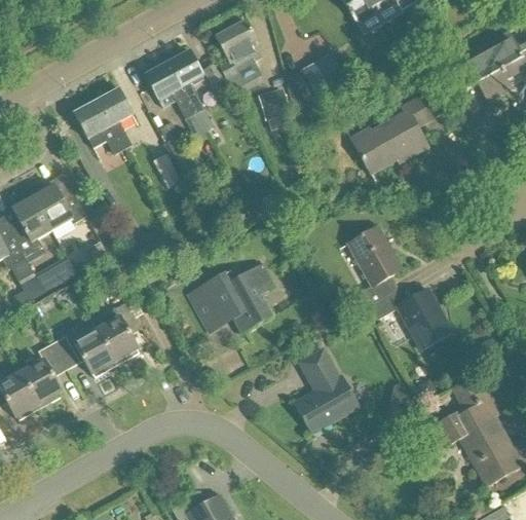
[(344,0),(349,9),(348,9),(350,13),(351,12),(355,21),(391,0),(397,0),(401,8),(415,0),(344,0)]
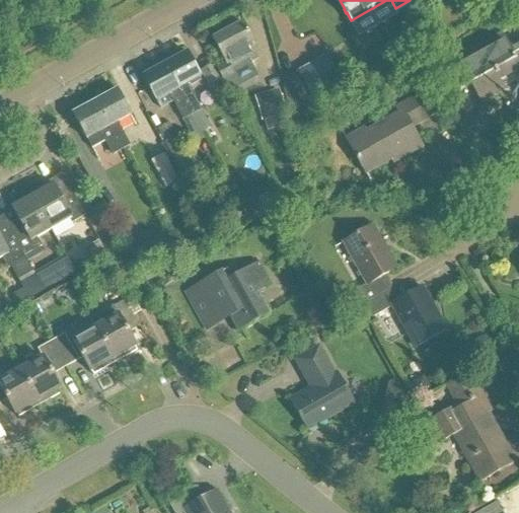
[(257,54),(250,40),(253,39),(242,19),(213,34),(226,60),(217,64),(226,81),(230,87),(257,72),(249,58),(257,54)]
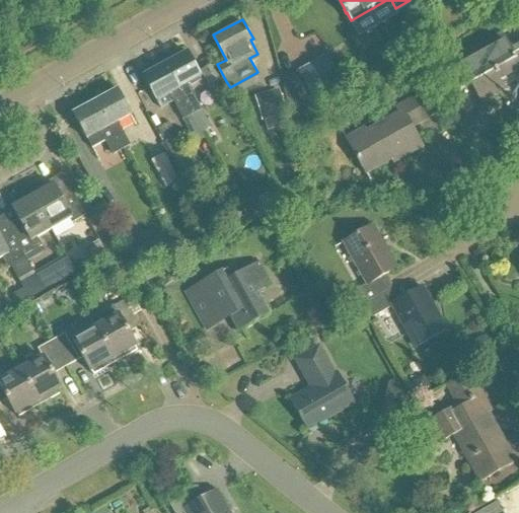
[(518,41),(511,46),(503,31),(447,63),(460,86),(475,77),(486,96),(505,85),(500,76),(518,65),(518,41)]
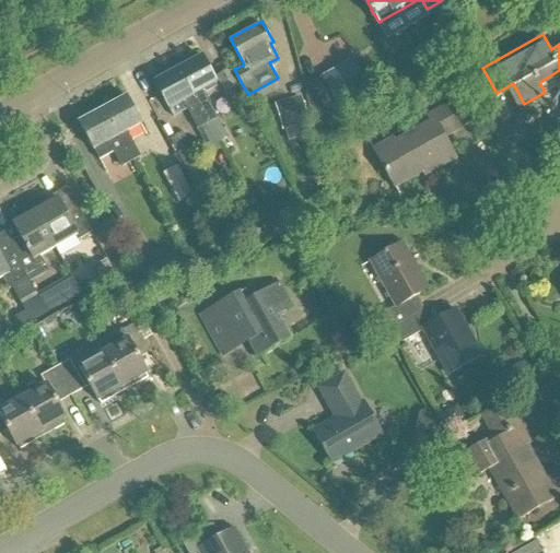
[(202,53),(178,66),(207,119),(209,118),(220,138),(228,133),(217,114),(202,87),(217,79),(202,53)]
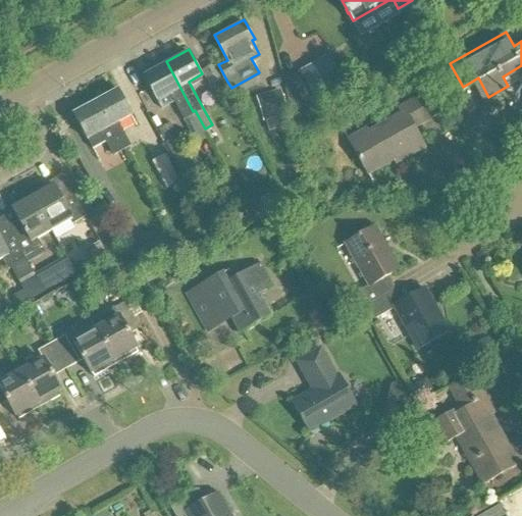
[(315,98),(344,81),(327,52),(299,69),(315,98)]
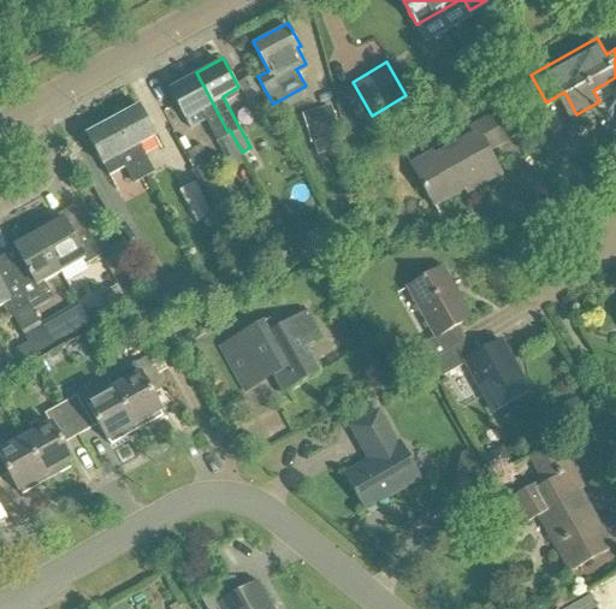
[(227,131),(196,72),(170,87),(185,116),(202,107),(218,137),(229,158),(242,152),(230,130),(227,131)]
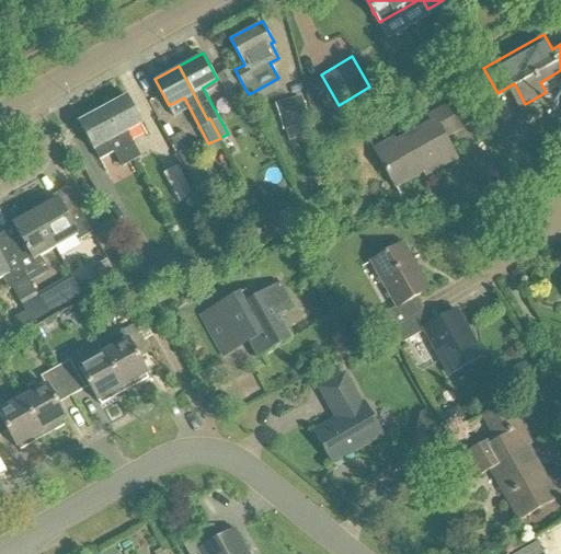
[(217,71),(228,92),(240,85),(229,66),(217,71)]
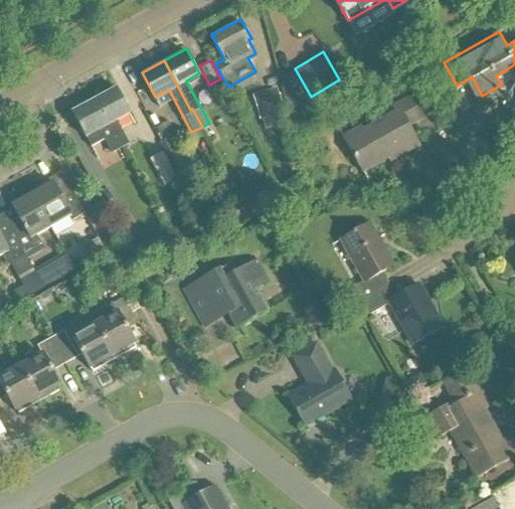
[(252,92),(260,116),(284,109),(276,85),(252,92)]
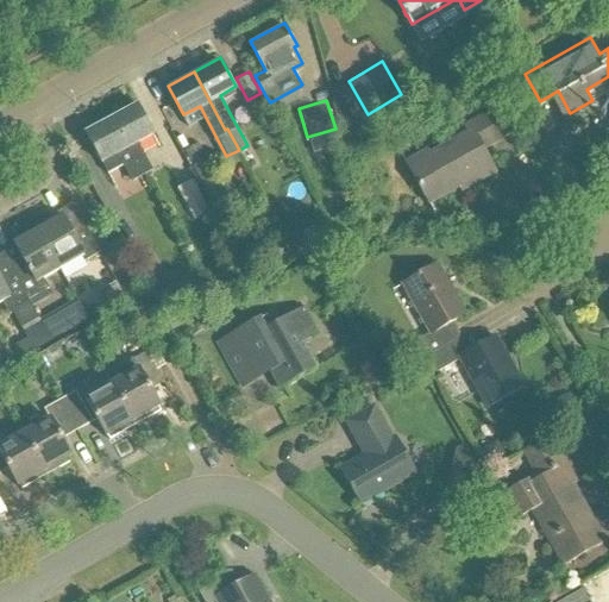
[(138,101),(112,115),(142,171),(151,167),(143,150),(144,150),(138,139),(154,131),(138,101)]
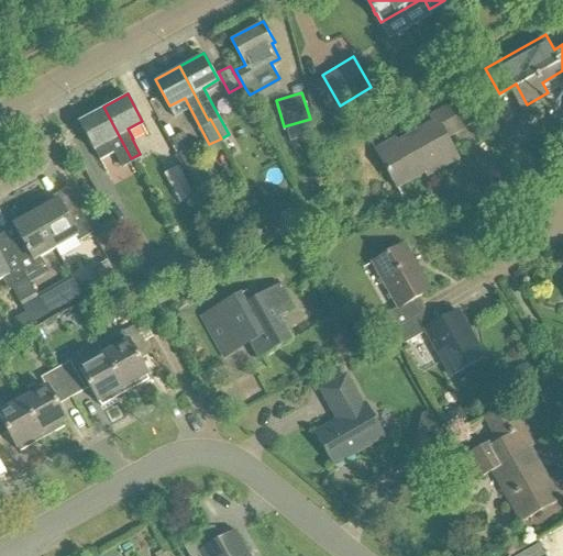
[(375,146),(397,185),(432,165),(434,168),(457,155),(446,134),(465,123),(452,100),(430,112),(433,119),(397,139),(395,135),(375,146)]
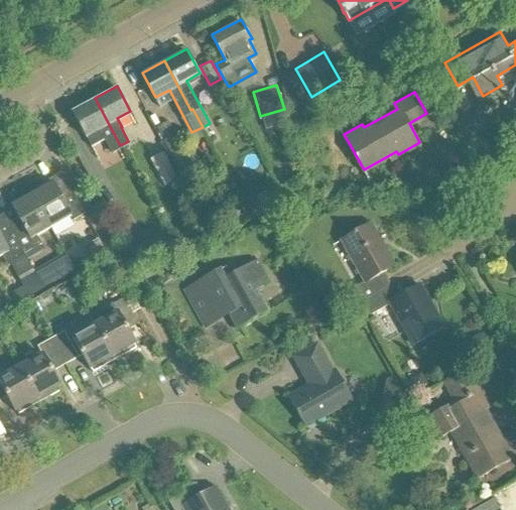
[(120,145),(95,98),(73,110),(91,144),(106,136),(113,149),(120,145)]
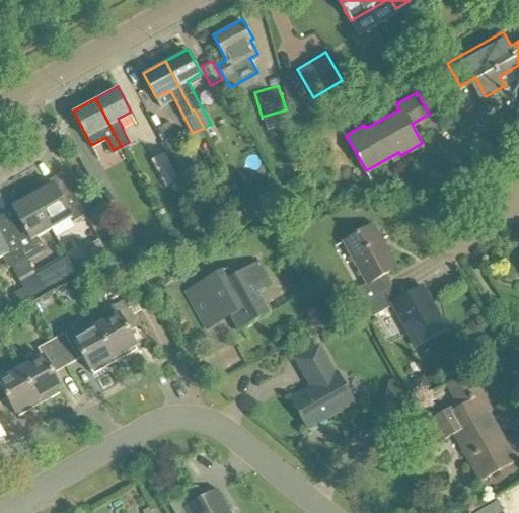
[(158,126),(186,176),(197,170),(183,146),(168,119),(158,126)]
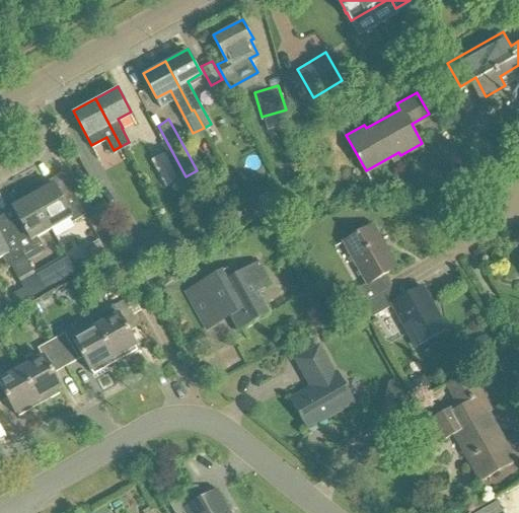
[(178,176),(173,166),(160,173),(165,184),(178,176)]
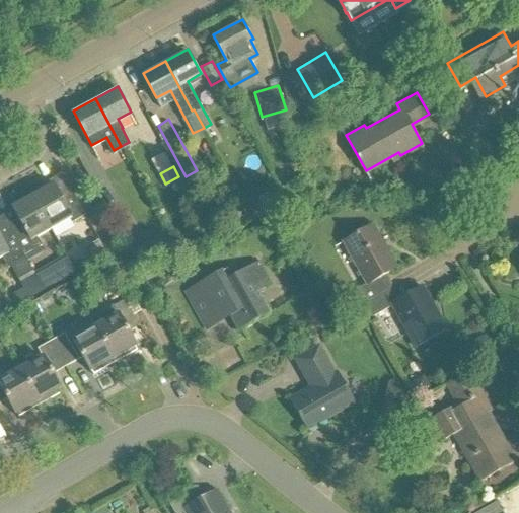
[(34,179),(27,184),(51,225),(69,215),(72,219),(85,212),(64,174),(53,180),(53,181),(40,189),(34,179)]
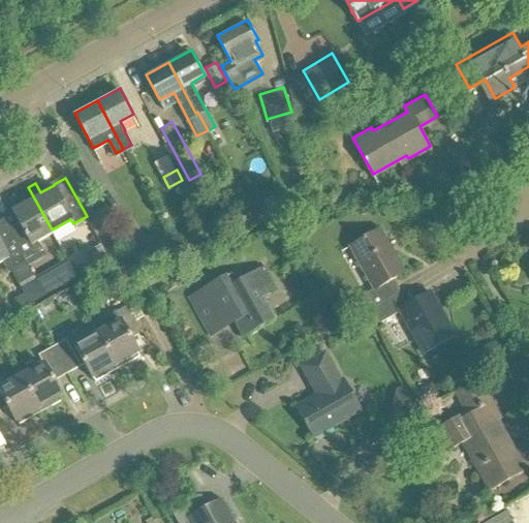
[(14,211),(2,218),(24,256),(25,256),(42,247),(37,238),(52,229),(28,187),(21,191),(26,201),(12,208),(14,211)]
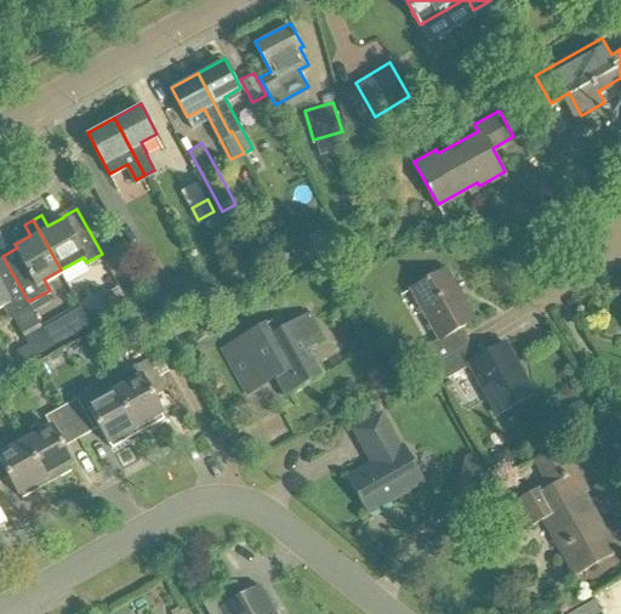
[(300,245),(315,237),(309,227),(300,223),(290,229),(300,245)]
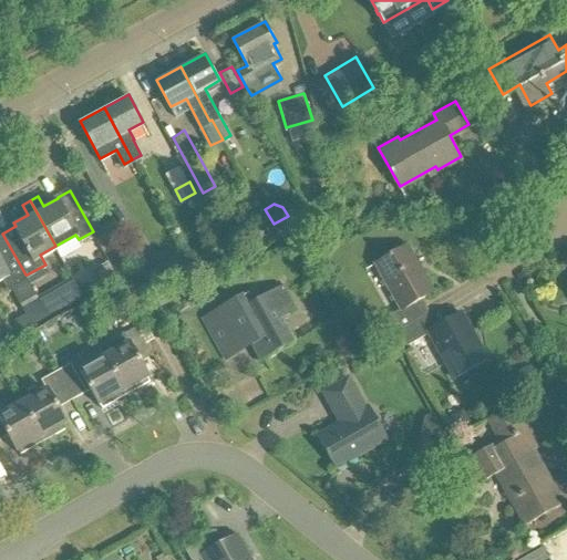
[(0,277),(2,277),(9,289),(12,287),(23,306),(39,297),(27,275),(26,275),(2,234),(0,235),(0,277)]
